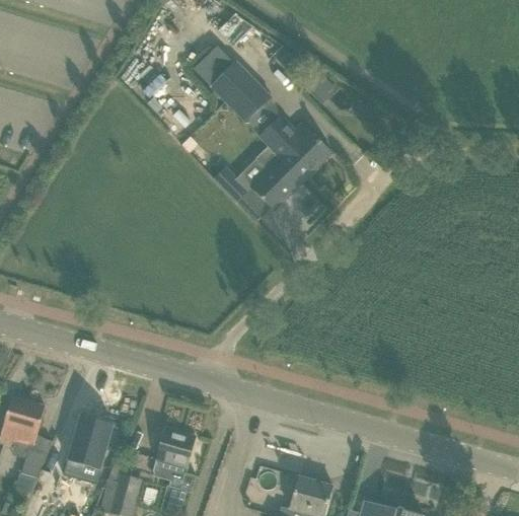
[(218,29),(234,44),(253,25),(235,12),(218,29)]
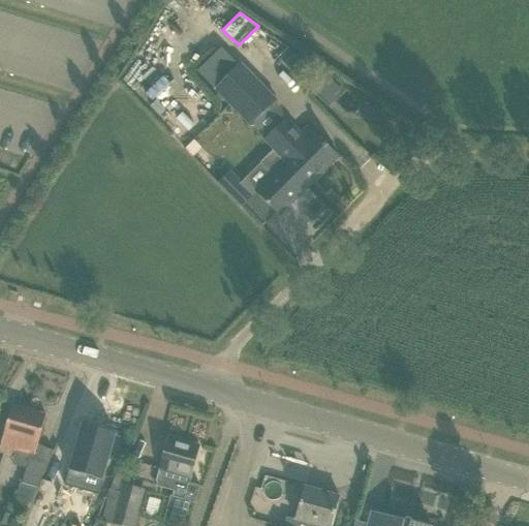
[(279,54),(300,76),(310,67),(289,44),(279,54)]
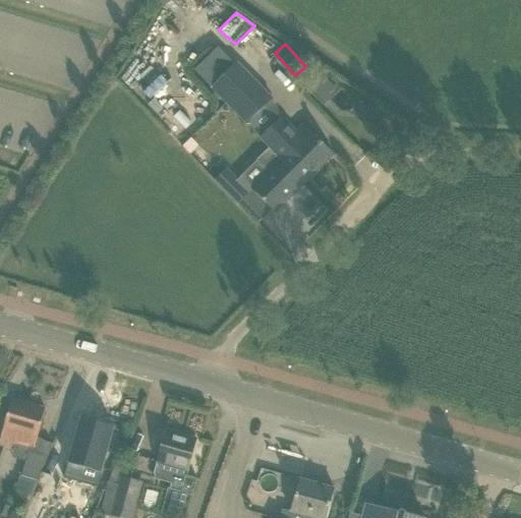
[(237,59),(211,84),(225,101),(246,122),(261,107),(273,96),(237,59)]
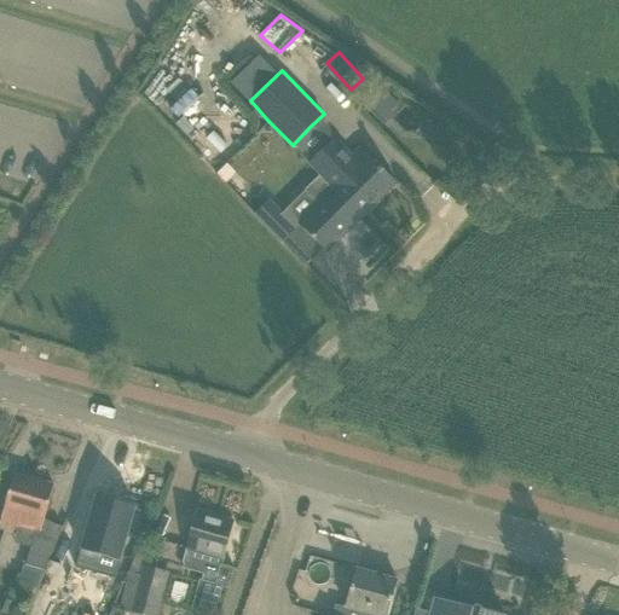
[(381,85),(365,100),(383,119),(399,103),(381,85)]
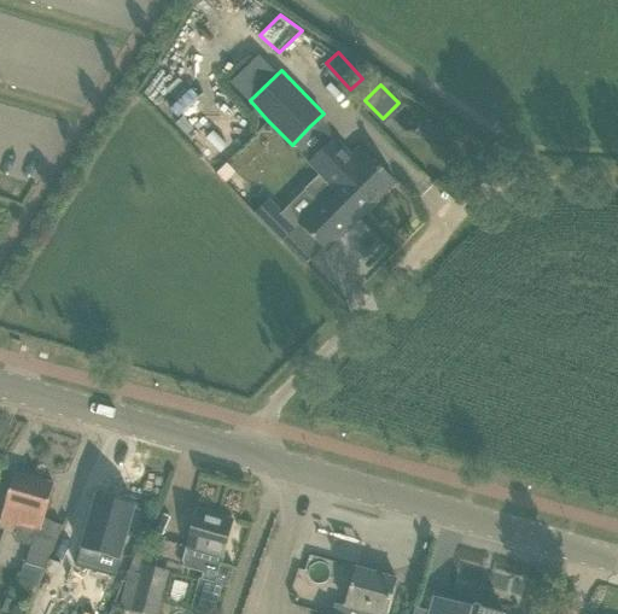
[(331,140),(309,162),(320,173),(319,174),(325,180),(361,215),(395,181),(378,163),(361,145),(351,155),(334,136),(331,140)]
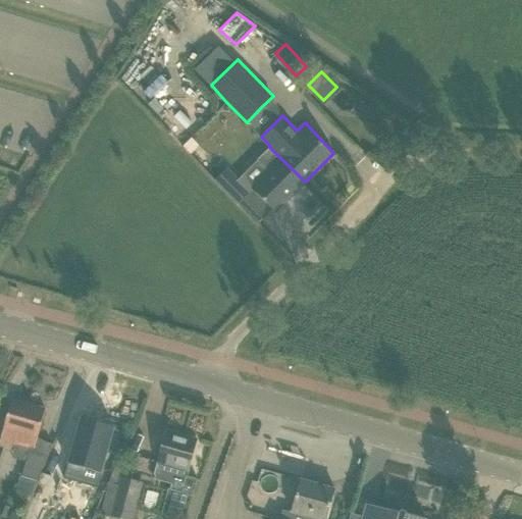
[(252,188),(275,211),(305,182),(274,152),(269,147),(257,158),(269,171),(252,188)]
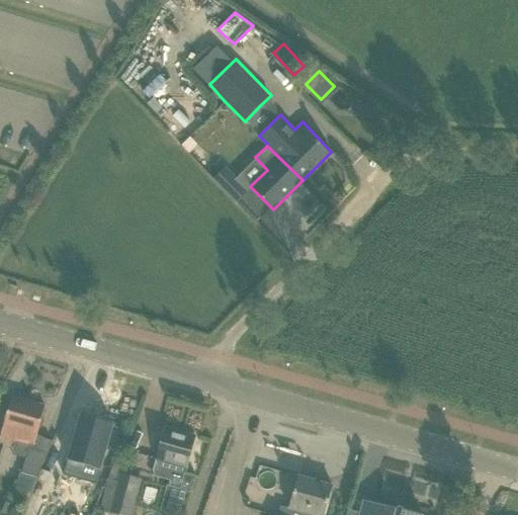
[(212,177),(236,200),(248,189),(225,165),(212,177)]
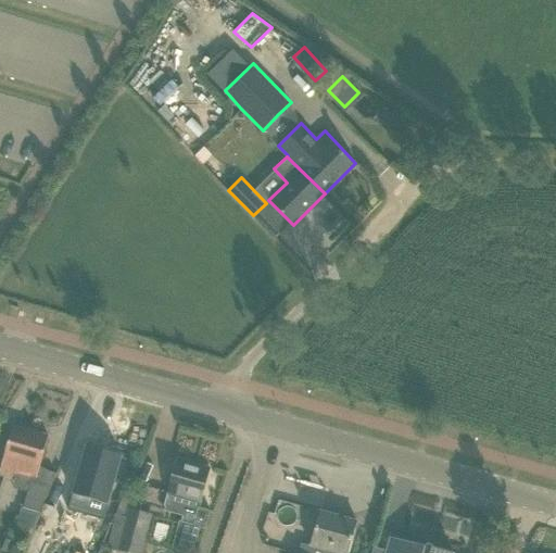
[(7,444),(0,465),(0,473),(15,477),(30,482),(28,490),(24,505),(39,510),(47,491),(55,472),(39,464),(48,435),(13,424),(7,444)]
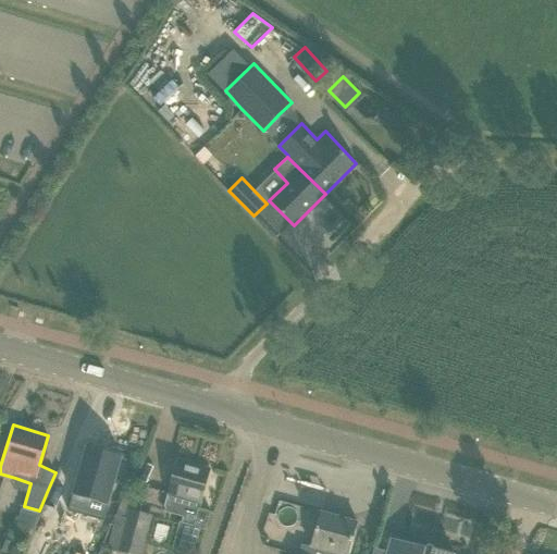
[(78,476),(69,508),(103,518),(112,485),(121,456),(86,446),(78,476)]
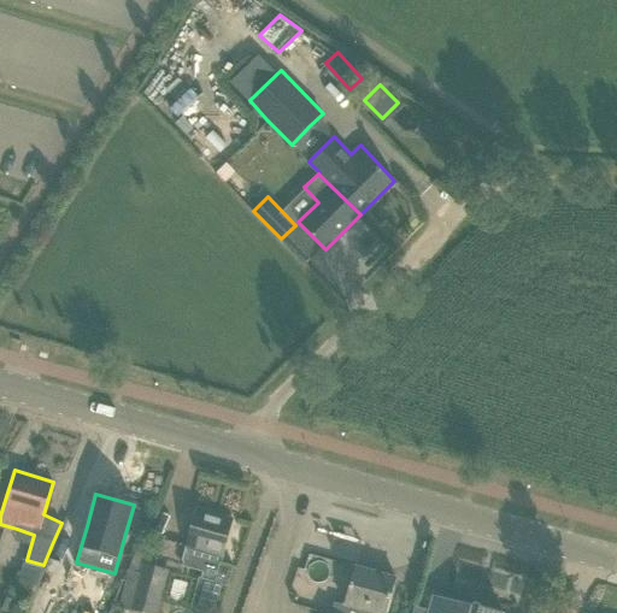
[(231,564),(221,560),(233,517),(195,507),(181,559),(205,565),(201,576),(199,575),(191,605),(215,611),(222,583),(227,584),(231,564)]
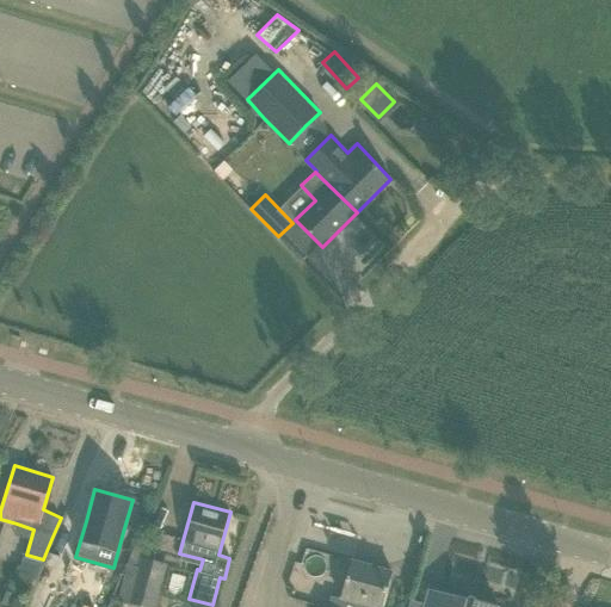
[(19,567),(14,584),(31,589),(35,578),(43,559),(26,555),(22,567),(19,567)]
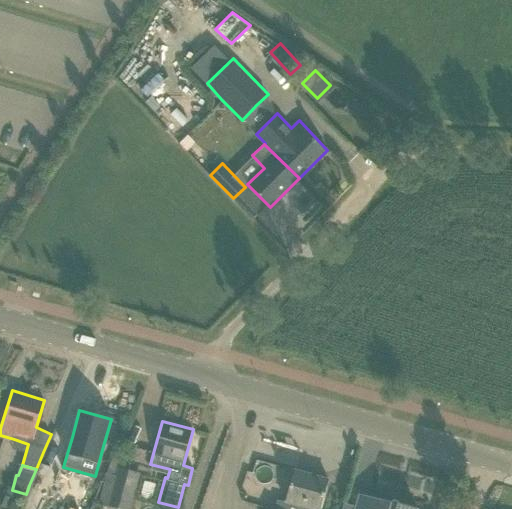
[(109,505),(124,508),(128,508),(138,471),(119,466),(109,505)]
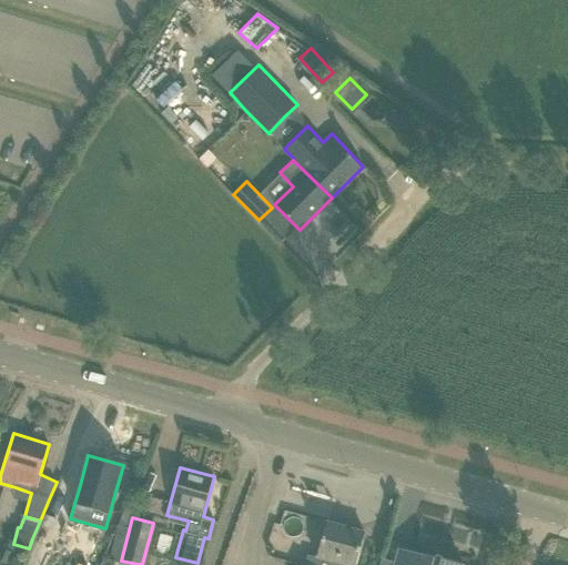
[(354,564),(364,531),(326,521),(313,564),(354,564)]
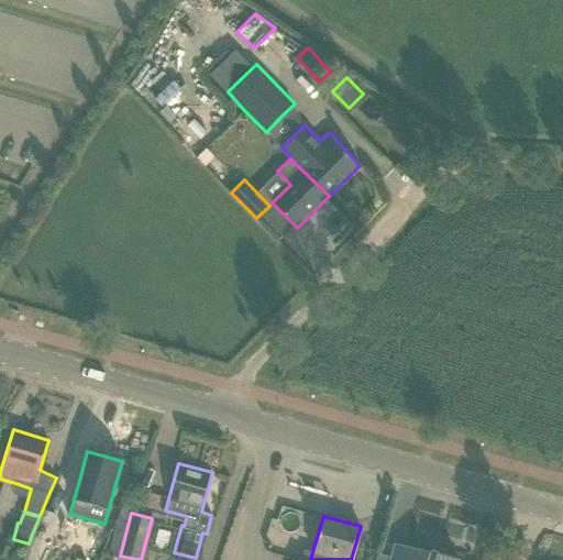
[(459,559),(460,559),(437,552),(435,557),(430,556),(430,552),(394,541),(388,559),(459,559)]
